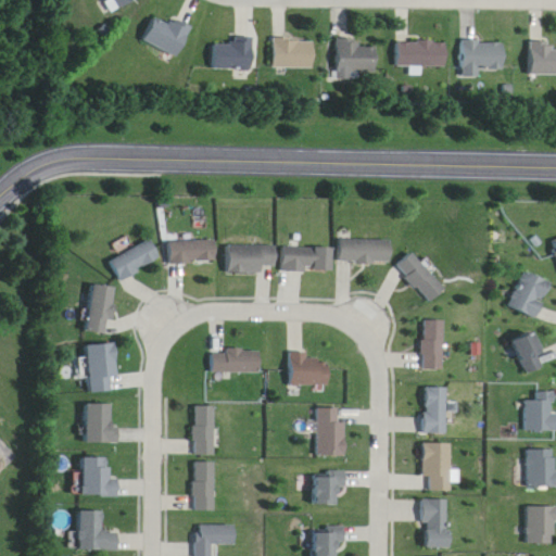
[(112,0),(117,9),(134,0),(112,0)]
